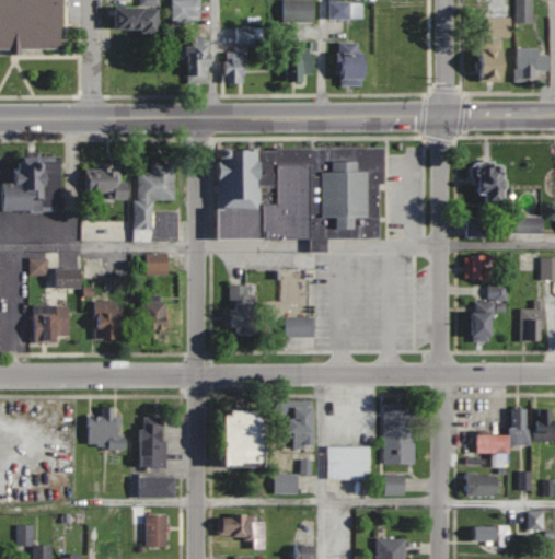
[(0,0),(62,0),(64,47),(0,47),(0,0)]
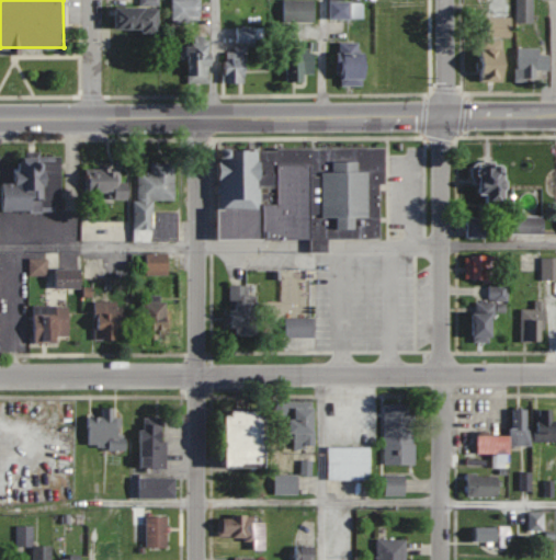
[(166,34),(166,0),(145,0),(146,9),(123,9),(123,34),(166,34)]
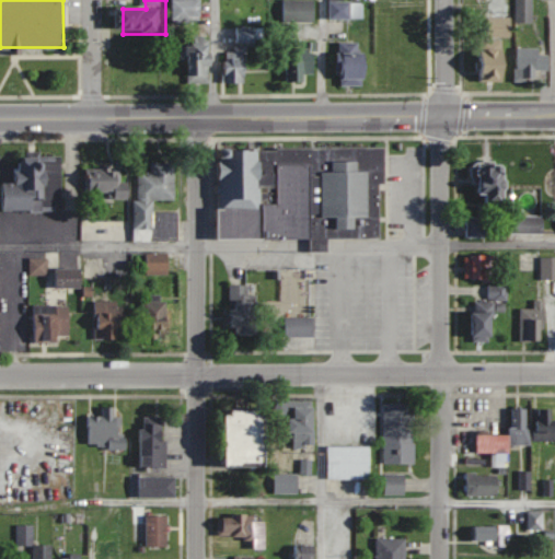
[(369,3),(349,3),(348,0),(334,0),(335,21),(369,21),(369,3)]
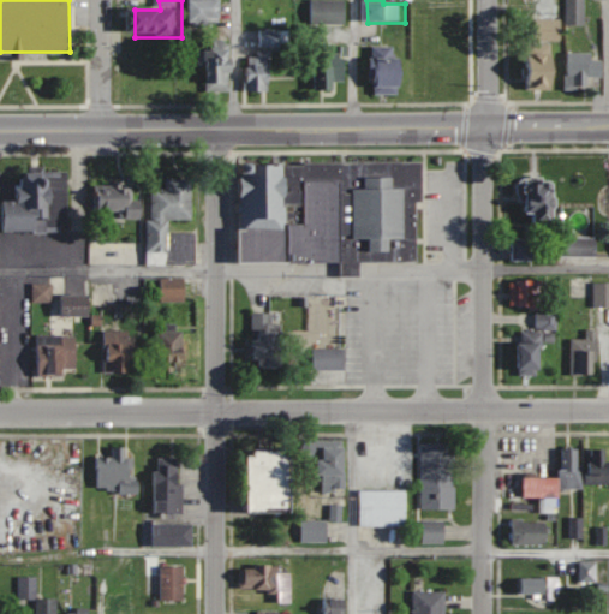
[(567,0),(567,27),(585,27),(584,0),(567,0)]
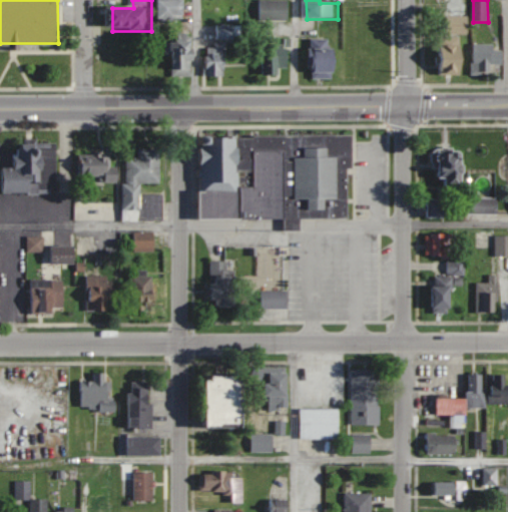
[(162,20),(189,20),(189,1),(162,1),(162,20)]
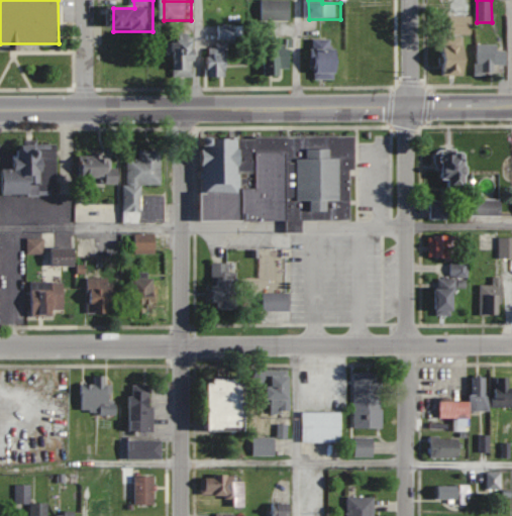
[(266,21),(296,21),(296,1),(266,1),(266,21)]
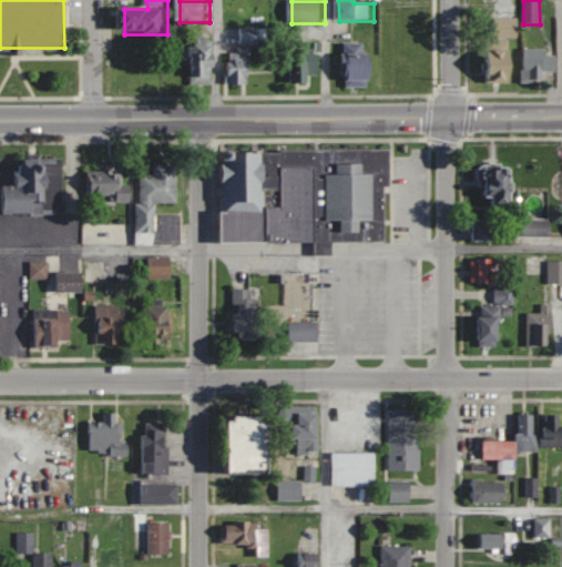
[(265,29),(245,29),(245,43),(265,43),(265,29)]
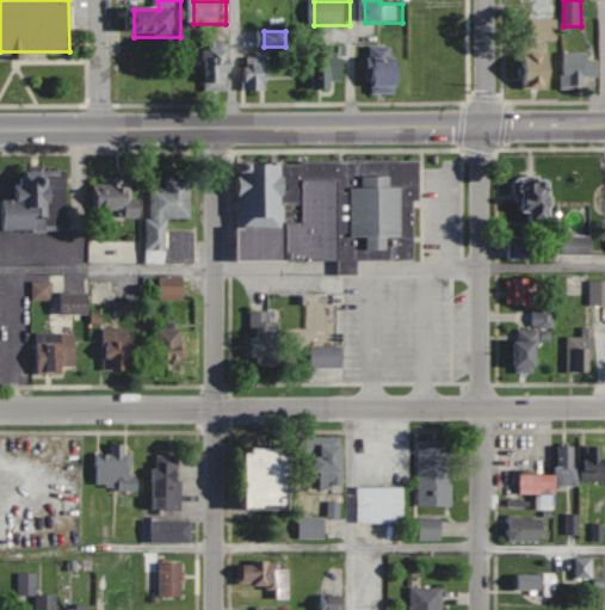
[(210,92),(238,92),(238,67),(233,67),(233,42),(218,42),(218,51),(210,51),(210,92)]
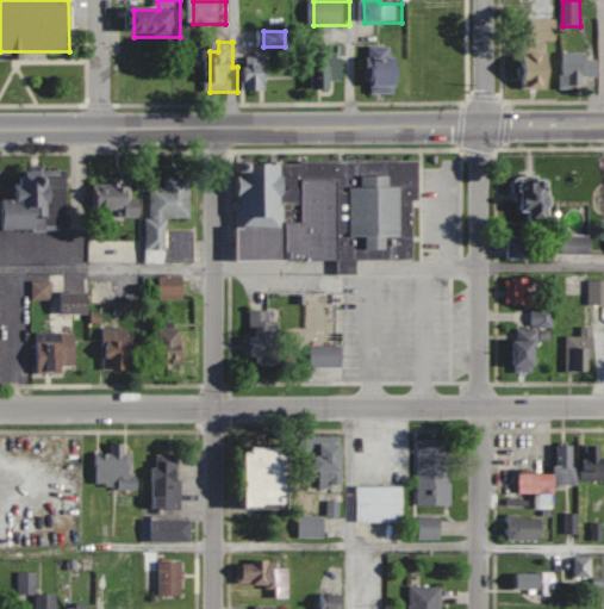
[(349,48),(341,48),(341,57),(319,57),(319,93),(338,93),(338,81),(349,81),(349,48)]
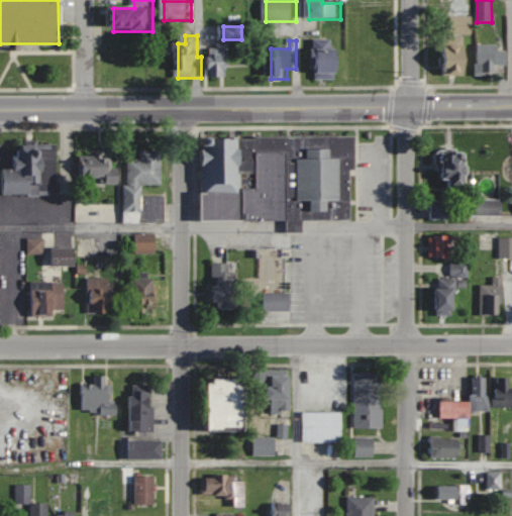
[(318,40),(318,80),(343,80),(343,49),(338,49),(338,40),(318,40)]
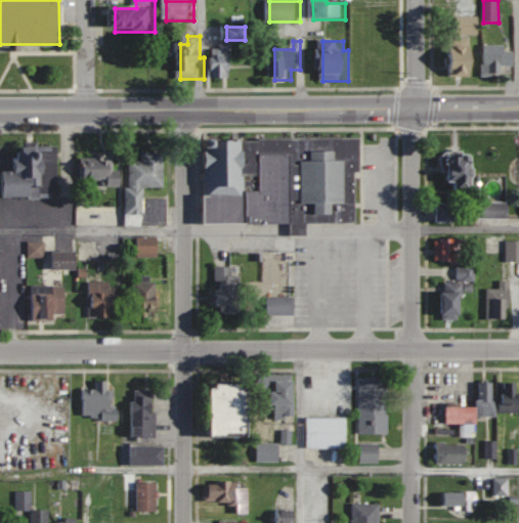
[(235,46),(215,46),(215,79),(235,80),(235,46)]
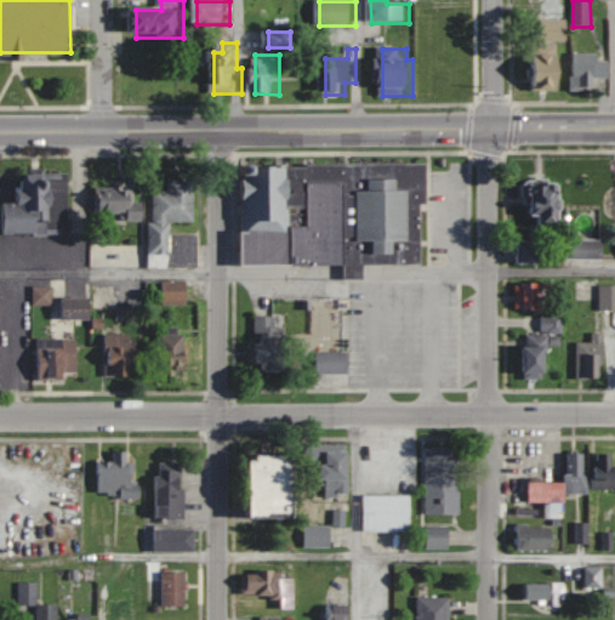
[(552,56),(528,56),(528,92),(552,92),(552,56)]
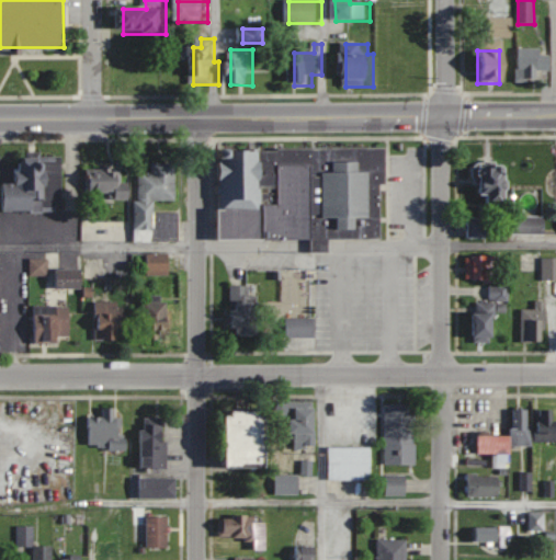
[(549,72),(549,50),(515,50),(515,83),(537,83),(537,72),(549,72)]
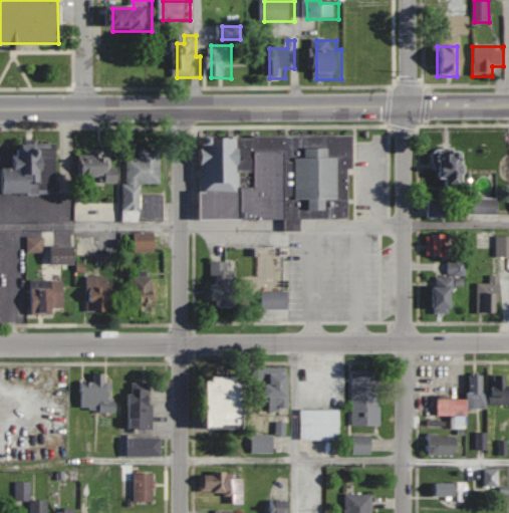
[(351,168),(352,218),(304,218),(304,231),(287,231),(287,218),(203,218),(202,138),(257,138),(257,135),(356,134),(356,168),(351,168)]
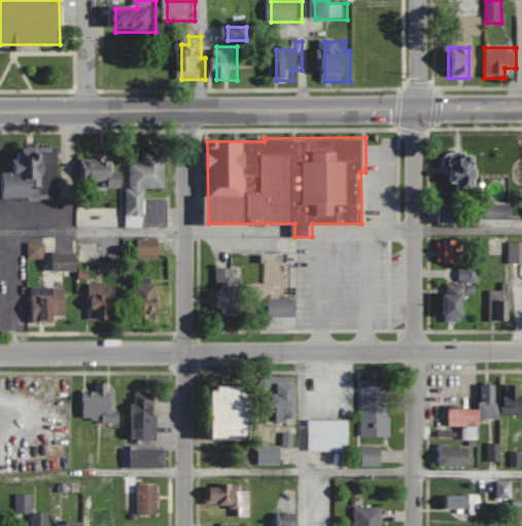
[(0,198),(57,198),(57,147),(14,147),(14,169),(0,168),(0,198)]
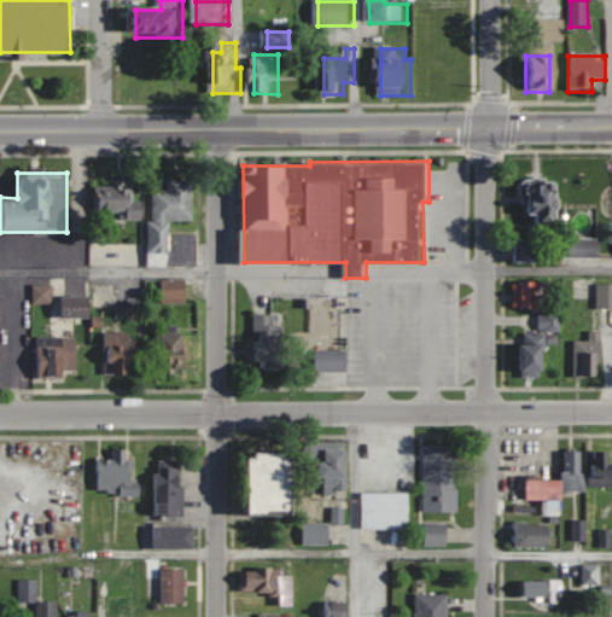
[(192,221),(192,179),(165,179),(165,190),(150,190),(150,265),(196,265),(197,234),(169,233),(169,221),(192,221)]
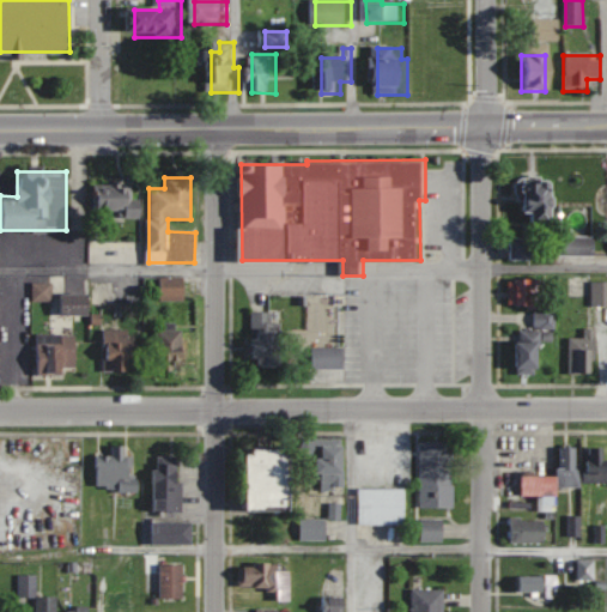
[(529,231),(550,230),(548,180),(519,181),(520,212),(529,212),(529,231)]
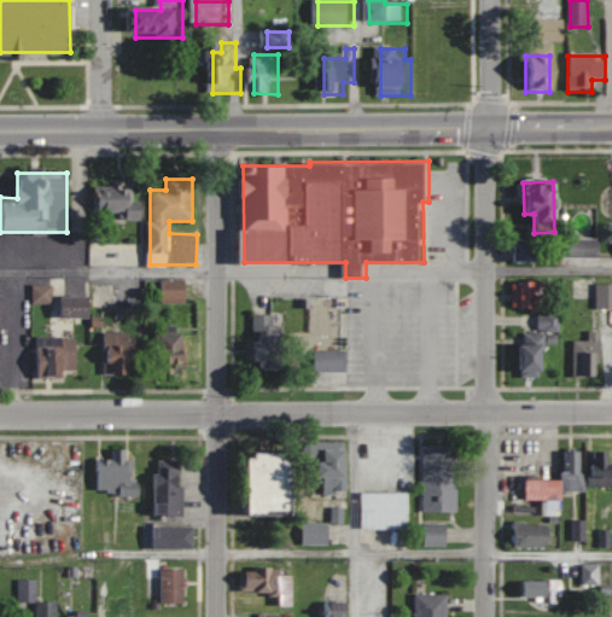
[(143,199),(135,199),(135,187),(97,187),(97,215),(141,216),(143,199)]
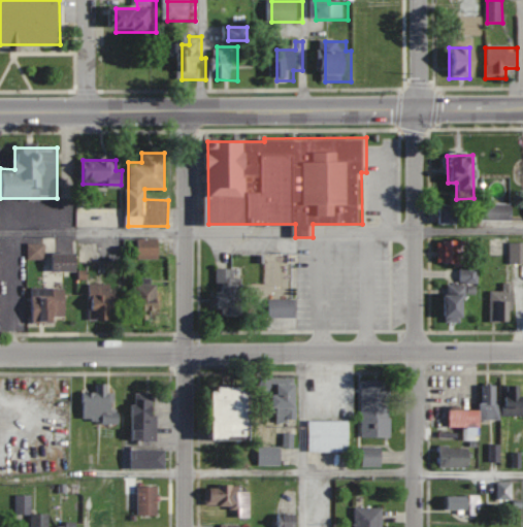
[(513,221),(513,203),(483,203),(483,221),(513,221)]
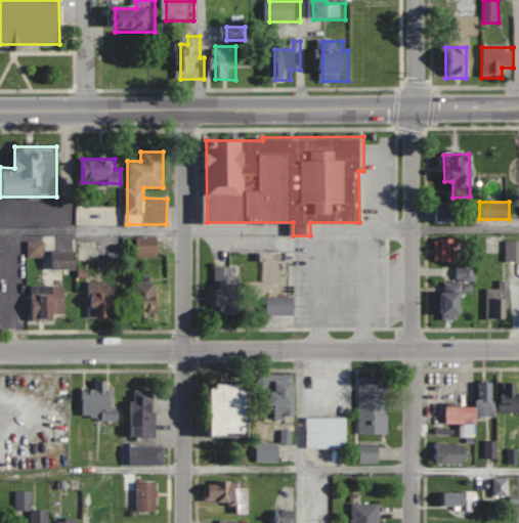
[(137,257),(159,257),(159,236),(137,236),(137,257)]
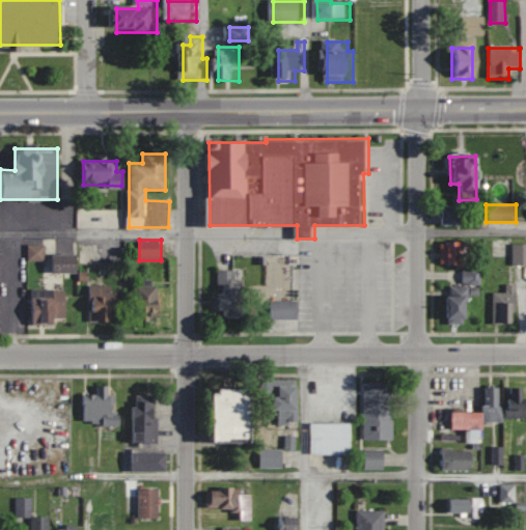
[(463,285),(482,286),(482,270),(469,270),(470,242),(441,242),(440,266),(463,267),(463,285)]
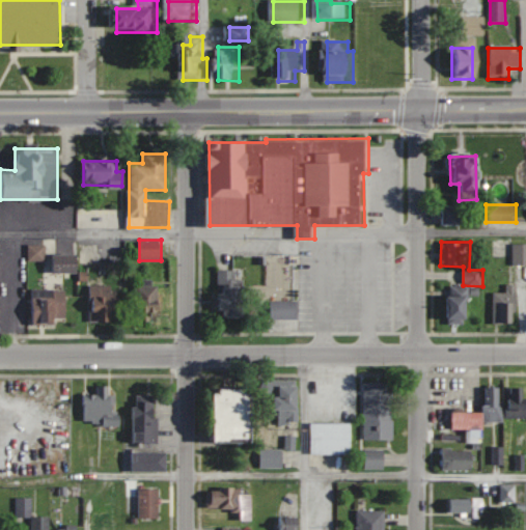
[(514,265),(525,263),(525,244),(514,245),(514,265)]
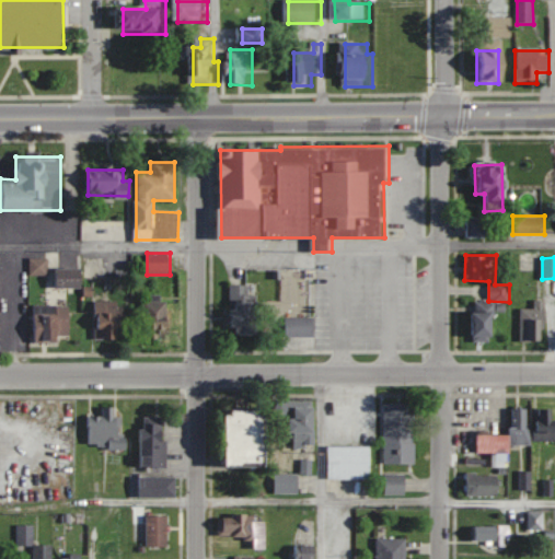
[(54,288),(80,288),(80,268),(54,268),(54,288)]
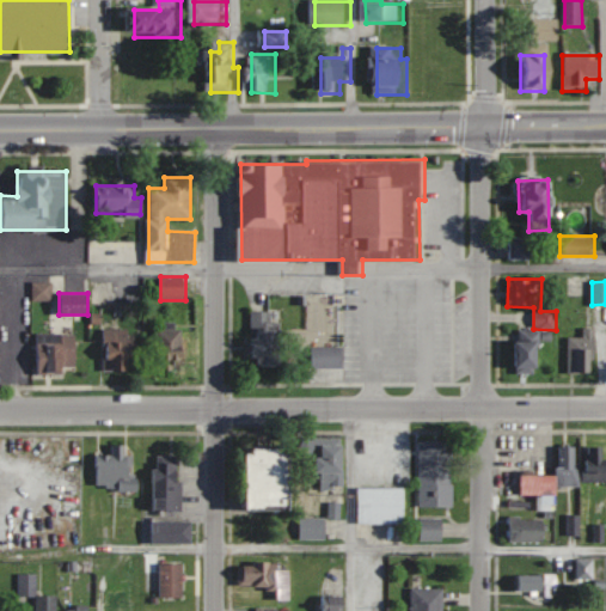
[(279,367),(279,312),(250,312),(250,367),(279,367)]
